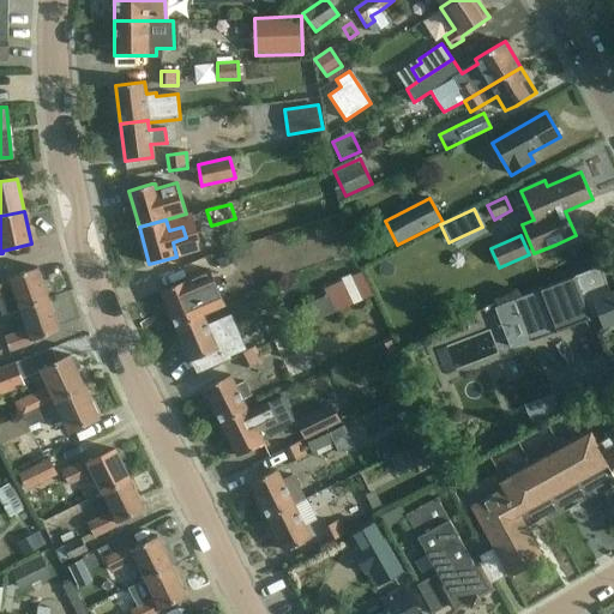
[(214,253),(208,240),(191,247),(197,262),(214,253)]
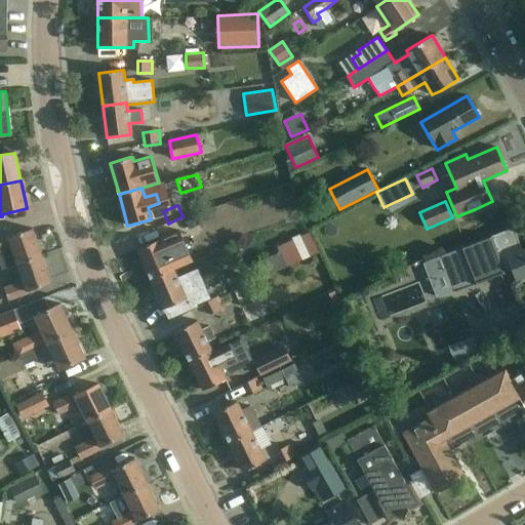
[(196,216),(186,221),(189,229),(189,230),(200,225),(196,216)]
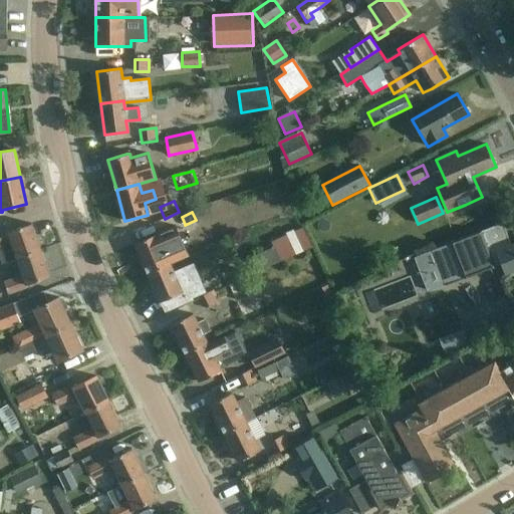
[(242,215),(232,219),(237,231),(247,227),(242,215)]
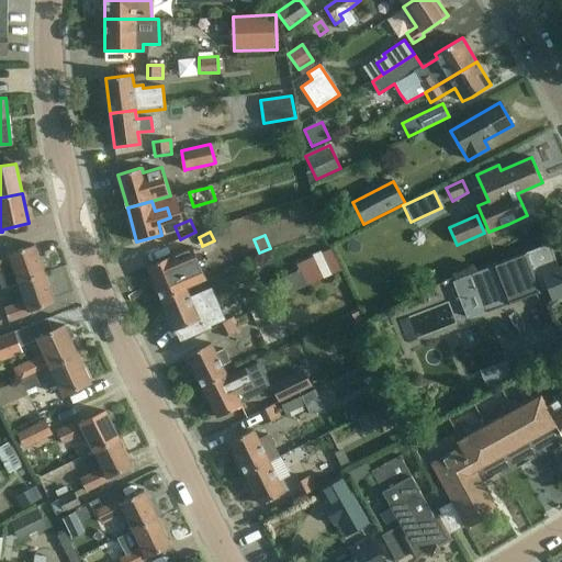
[(486,313),(508,304),(541,291),(540,291),(549,288),(553,299),(561,294),(561,267),(559,269),(549,244),(528,253),(505,261),(472,274),(486,313)]
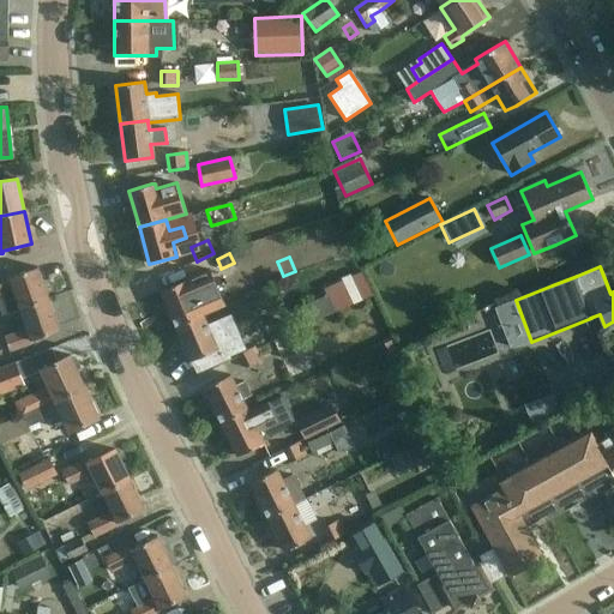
[(8,275),(0,277),(0,311),(1,315),(20,308),(48,299),(37,268),(10,277),(8,275)]
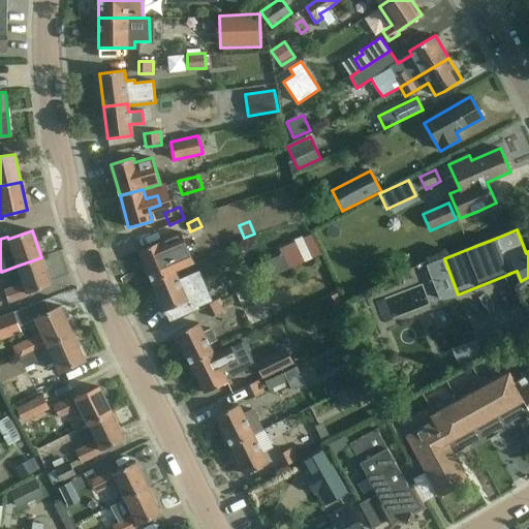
[(281,254),(260,263),(267,279),(321,254),(312,234),(303,238),(302,236),(293,240),(294,242),(279,249),(281,254)]
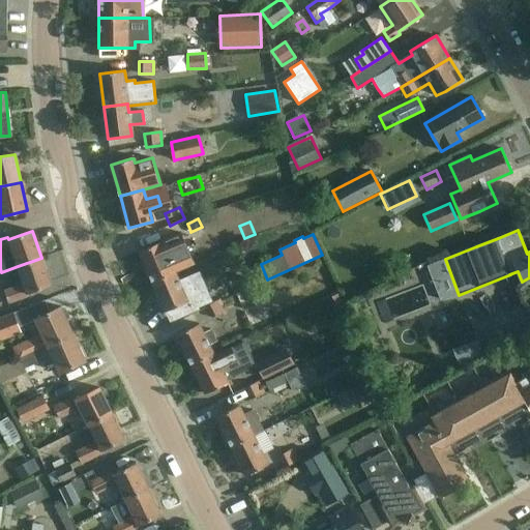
[(178,235),(139,252),(152,282),(175,271),(192,264),(178,235)]
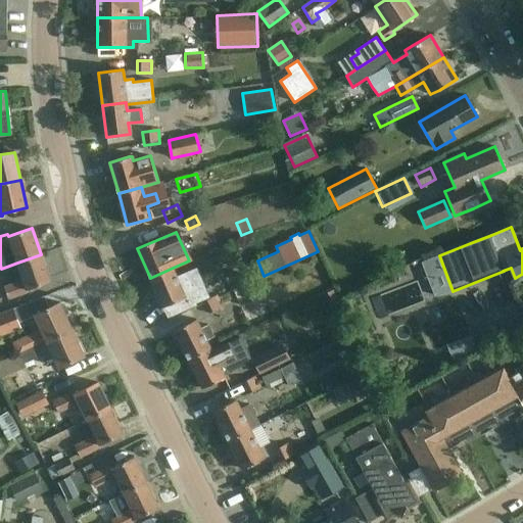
[(4,287),(8,298),(28,292),(27,290),(51,281),(41,254),(17,263),(24,280),(4,287)]
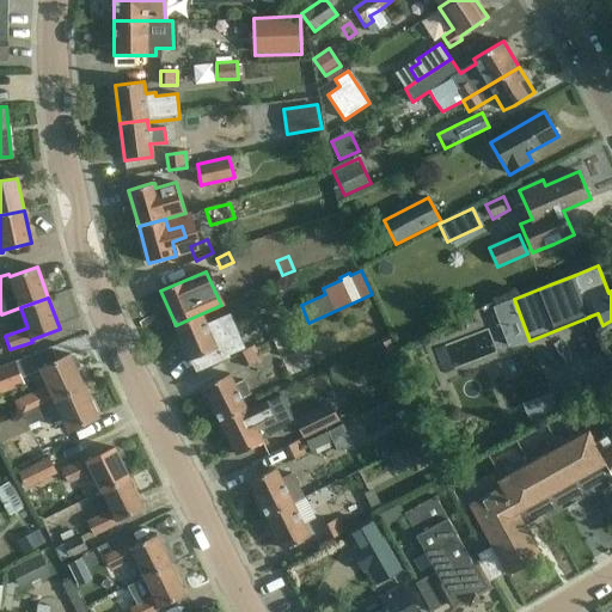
[(202,313),(176,325),(190,360),(218,348),(216,346),(224,343),(214,320),(207,324),(202,313)]
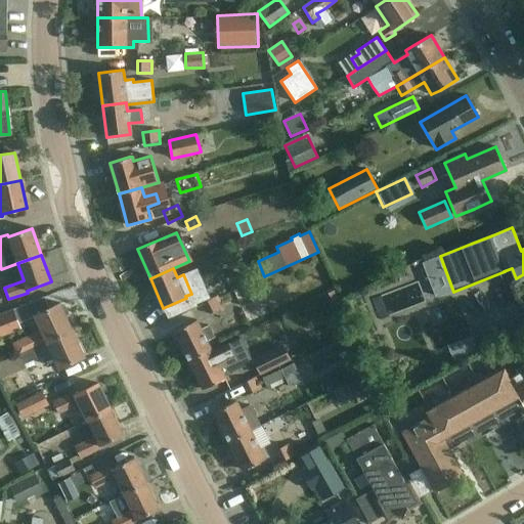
[(339,316),(345,313),(334,290),(328,294),(339,316)]
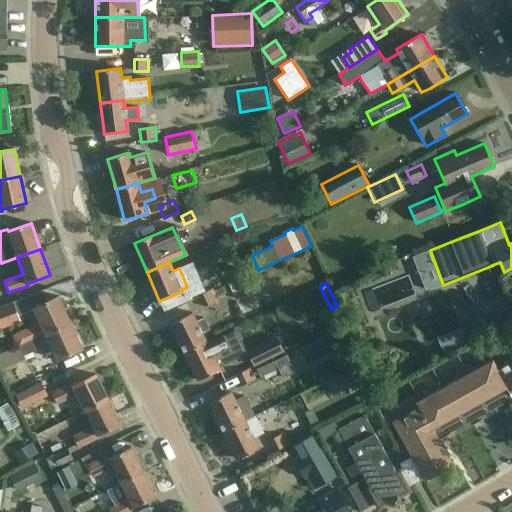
[(218,301),(213,290),(200,296),(205,307),(218,301)]
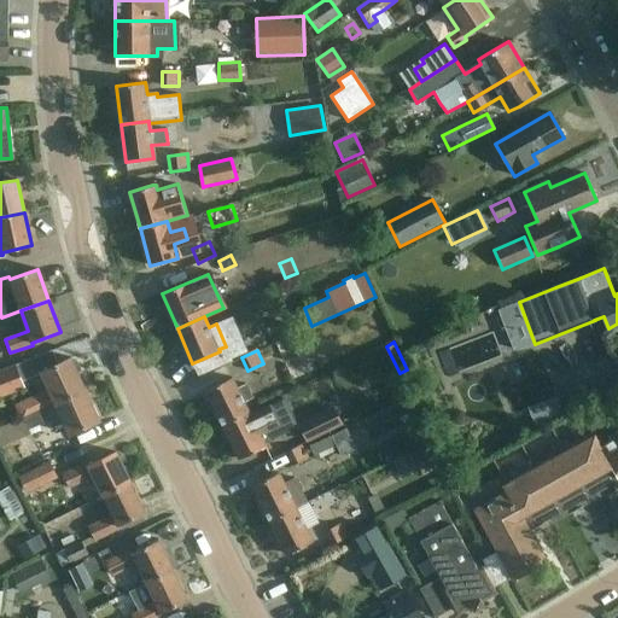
[(70,357),(48,367),(40,372),(54,403),(86,389),(70,357)]
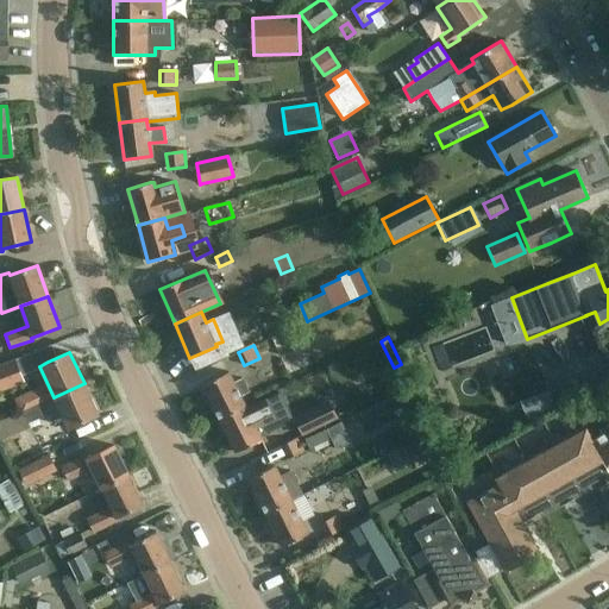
[(0,363),(0,390),(22,384),(14,359),(0,363)]
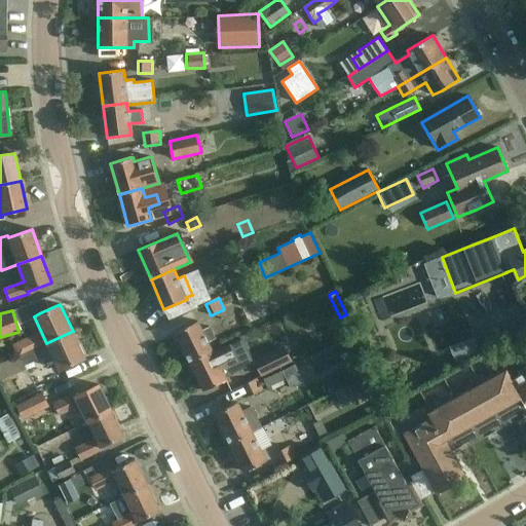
[(175,332),(189,362),(212,350),(208,343),(217,338),(211,327),(202,331),(197,322),(175,332)]
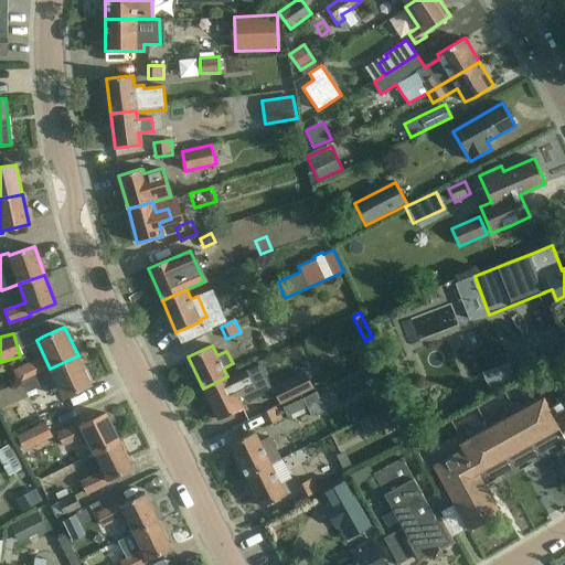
[(63,397),(72,394),(92,384),(78,355),(50,369),(34,375),(21,382),(27,393),(55,380),(63,397)]
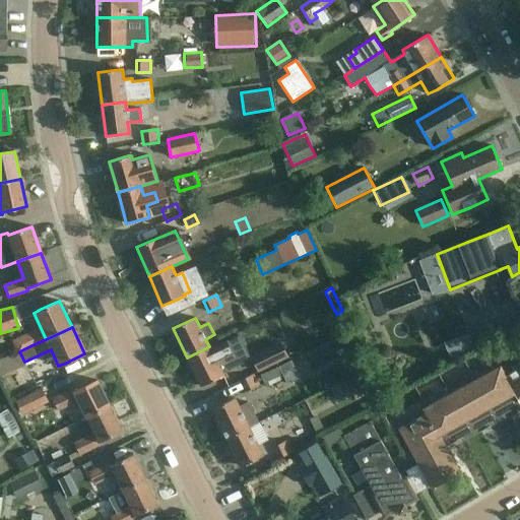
[(210,348),(209,346),(187,358),(201,386),(223,376),(218,366),(236,358),(226,340),(210,348)]
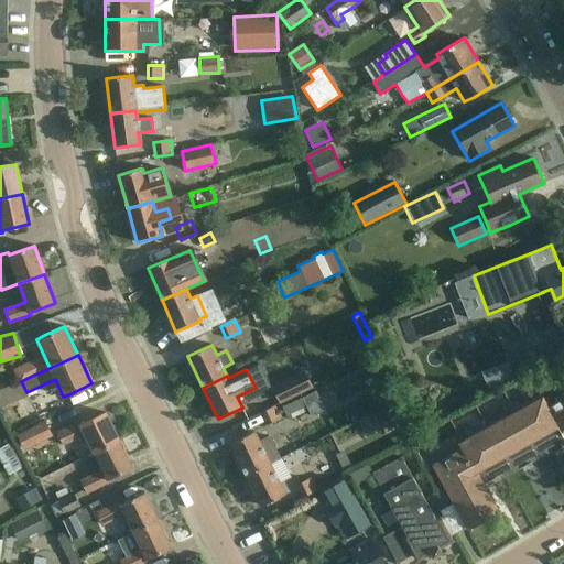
[(313,387),(305,370),(272,387),(280,403),(313,387)]
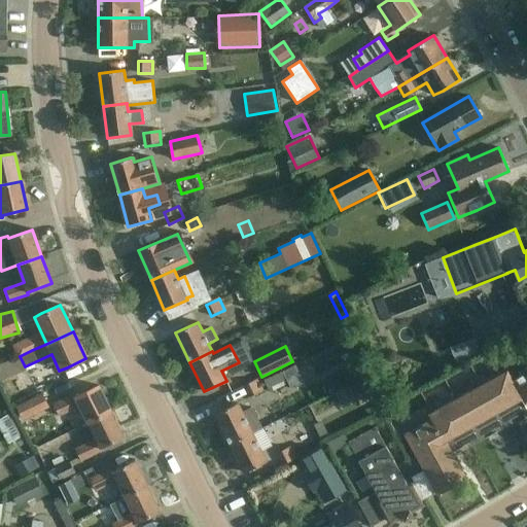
[(522,377),(513,382),(526,406),(526,357),(524,359),(526,363),(526,369),(521,373),(522,377)]
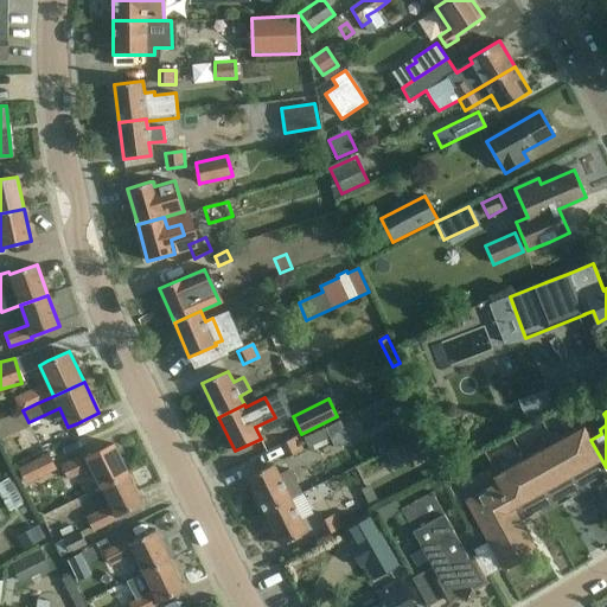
[(332,441),(325,427),(304,438),(311,452),(332,441)]
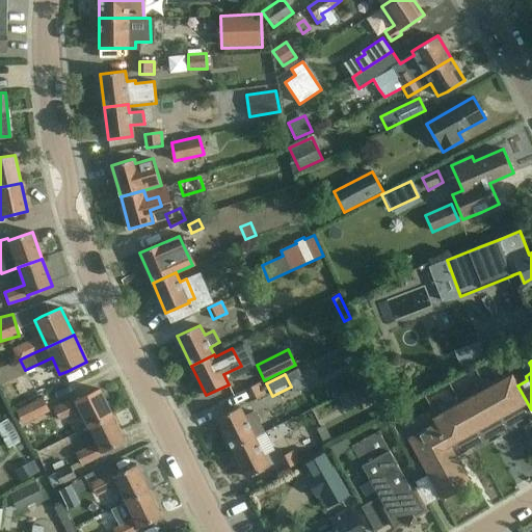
[(531,413),(531,409),(517,386),(511,374),(433,418),(436,424),(408,439),(429,476),(417,482),(428,502),(441,496),(442,498),(470,482),(455,455),(474,445),(476,449),(490,441),(490,442),(502,435),(501,434),(515,426),(513,423),(531,413)]
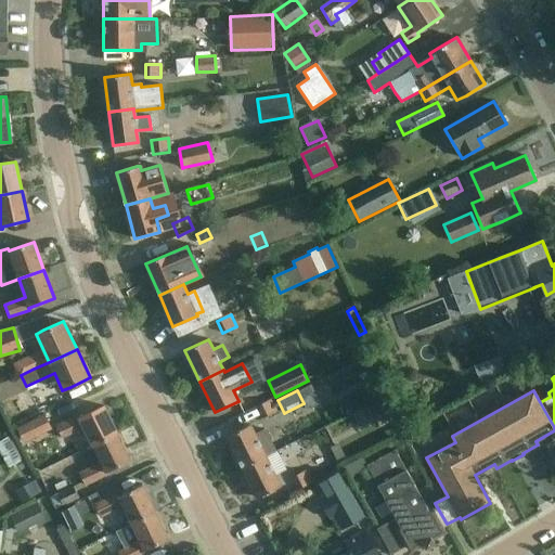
[(388,398),(366,408),(373,421),(394,410),(388,398)]
